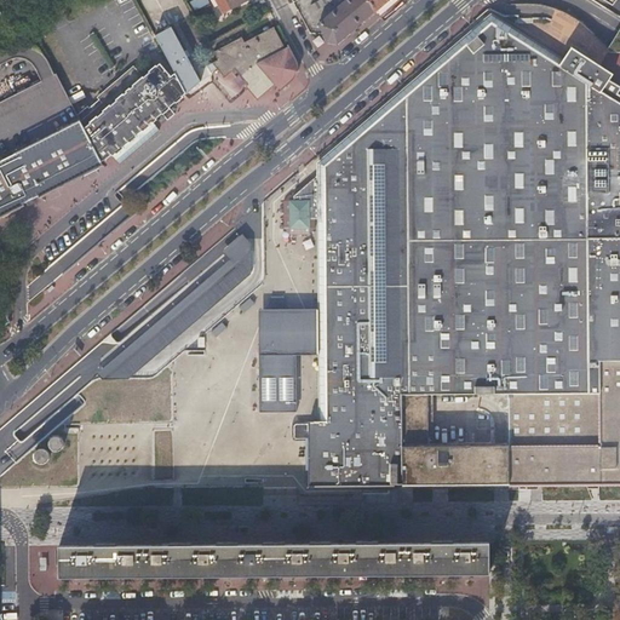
[(208,0),(193,0),(190,1),(195,10),(210,1),(208,0)]
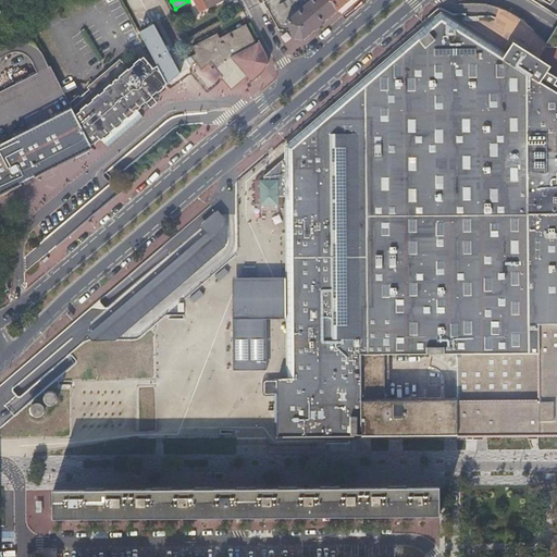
[(195,0),(200,10),(219,0),(195,0)]
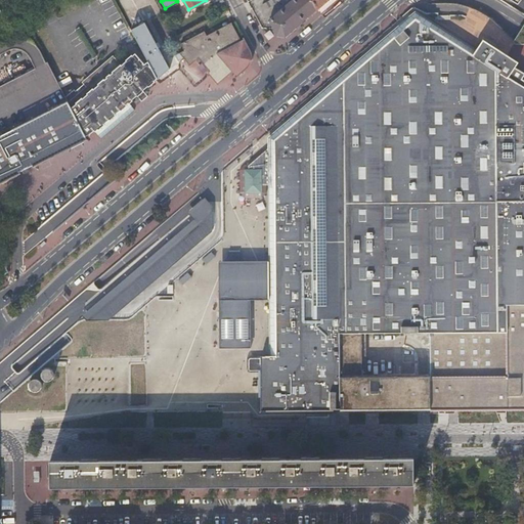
[(277,35),(285,36),(316,9),(311,0),(293,0),(292,2),(290,0),(270,0),(264,4),(266,9),(282,1),(287,6),(269,22),(277,35)]
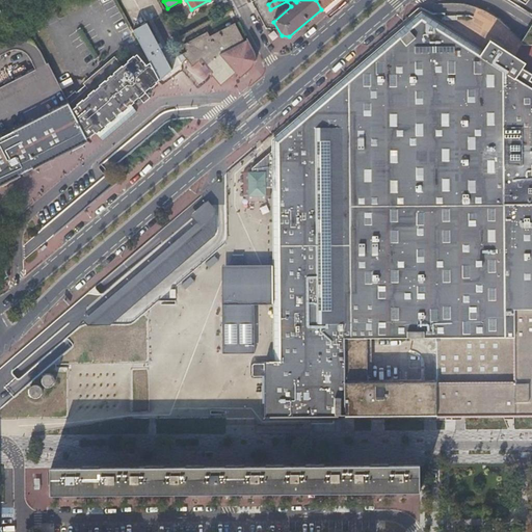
[(316,0),(321,9),(331,0),(316,0)]
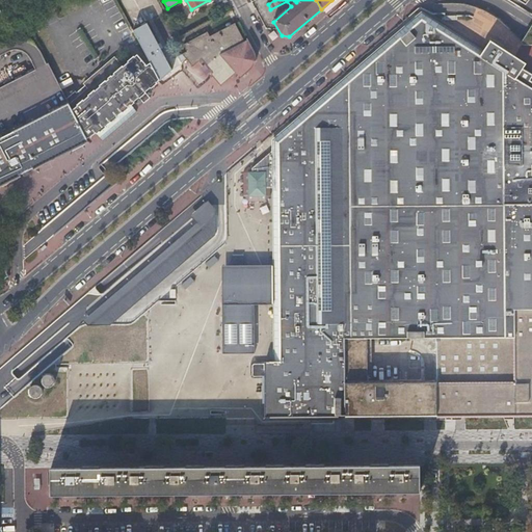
[(265,419),(271,419),(318,418),(319,418),(325,418),(331,418),(344,418),(344,403),(345,389),(346,361),(347,344),(347,340),(352,340),(373,339),(426,339),(435,339),(513,338),(513,310),(531,310),(531,86),(517,77),(522,71),(508,61),(503,68),(422,20),(333,97),(324,104),(315,111),(287,135),(285,137),(280,142),(272,148),(272,151),(269,151),(253,165),(253,167),(248,167),(243,173),(244,196),(249,202),(264,201),(269,195),(269,188),(270,188),(277,188),(277,198),(277,203),(277,207),(277,216),(278,261),(278,265),(272,265),(266,265),(266,283),(267,306),(272,306),(280,306),(280,323),(280,338),(280,354),(281,363),(273,362),(269,362),(251,363),(250,364),(250,377),(253,378),(264,378),(265,383),(263,386),(263,398),(265,400),(265,419)]
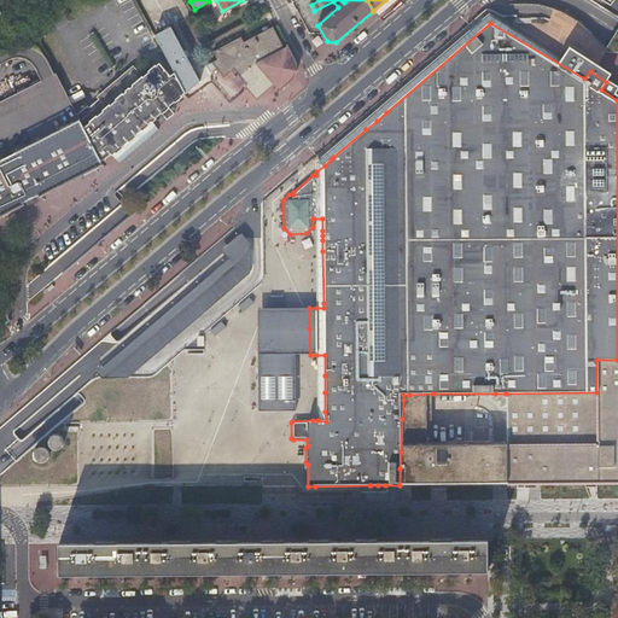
[(248,86),(260,99),(275,85),(280,91),(295,77),(297,62),(287,45),(284,47),(273,25),(251,38),(221,63),(216,68),(226,77),(239,65),(243,63),(248,70),(245,73),(252,81),(248,86)]
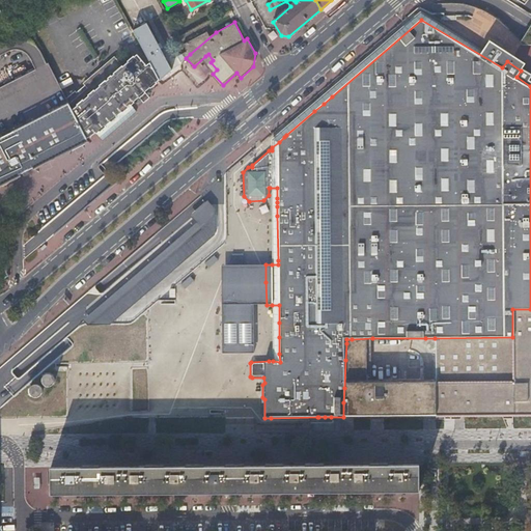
[(206,31),(184,43),(190,54),(216,32),(208,35),(206,31)]
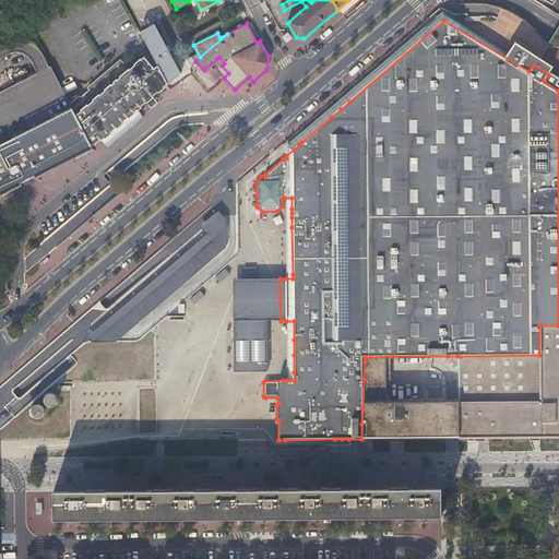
[(52,64),(49,66),(66,97),(93,149),(95,147),(93,144),(98,141),(104,139),(104,140),(140,108),(149,102),(155,96),(167,85),(166,84),(167,83),(157,64),(157,66),(145,55),(143,58),(142,57),(130,67),(121,57),(90,85),(91,87),(82,95),(81,94),(72,102),(67,92),(52,64)]
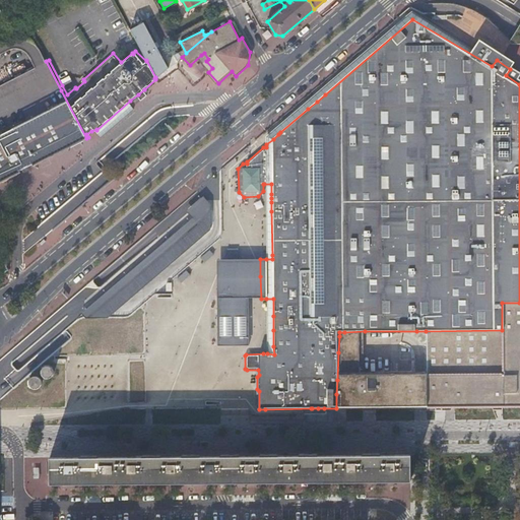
[(149,57),(146,60),(155,77),(157,76),(149,57)]
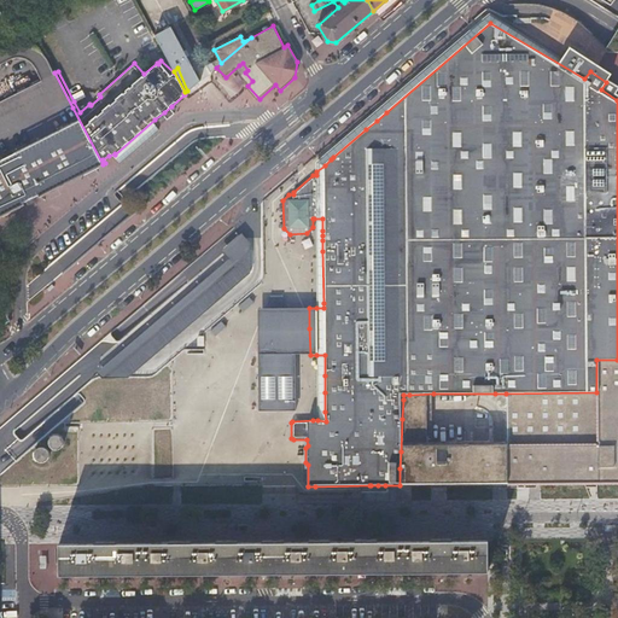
[(73,156),(82,175),(103,164),(73,108),(54,73),(34,83),(48,111),(59,132),(73,156)]
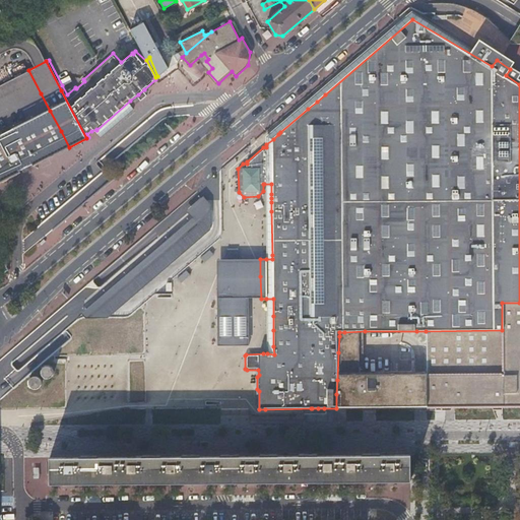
[(35,144),(44,160),(69,147),(61,131),(50,111),(41,93),(28,70),(15,76),(25,94),(34,111),(21,118),(24,124),(35,144)]
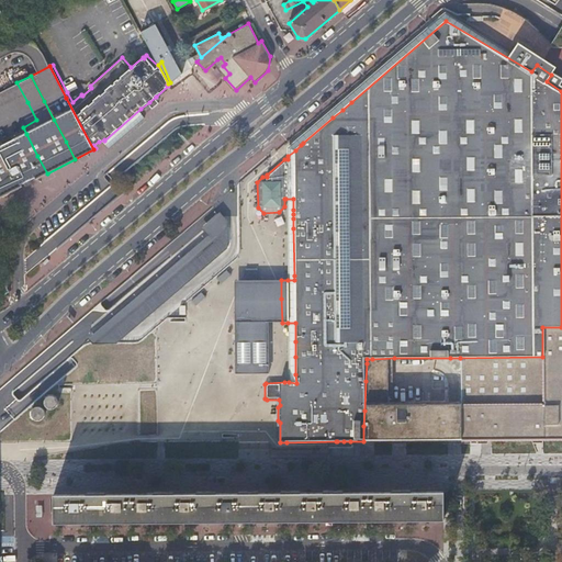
[(64,86),(67,92),(79,86),(76,80),(64,86)]
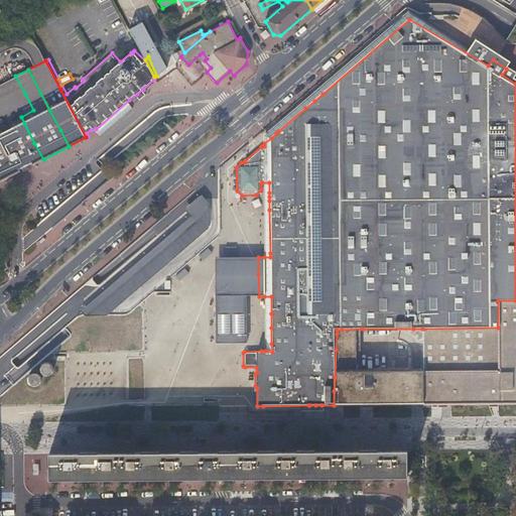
[(0,180),(43,159),(34,143),(24,123),(21,117),(33,110),(25,94),(15,76),(0,83),(0,180)]
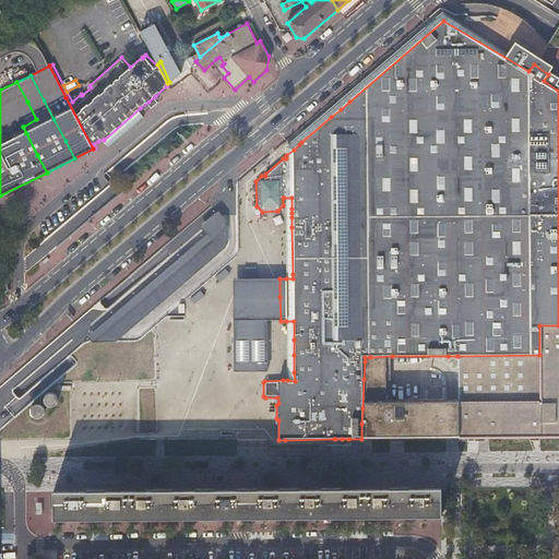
[(159,100),(155,96),(149,102),(153,106),(159,100)]
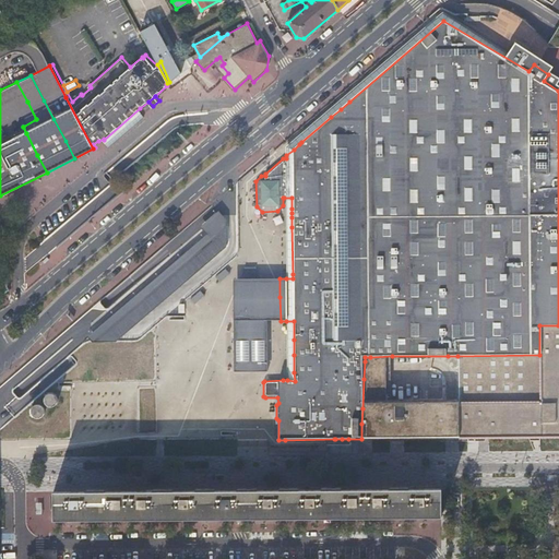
[(140,108),(104,140),(109,145),(145,115),(140,108)]
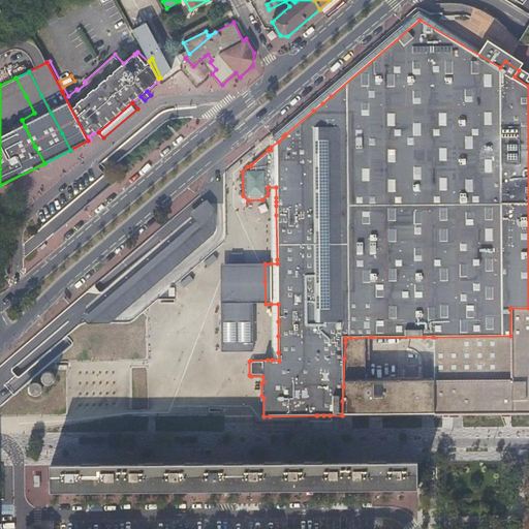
[(217,235),(217,212),(207,200),(190,216),(196,223),(89,315),(92,318),(120,317),(217,235)]
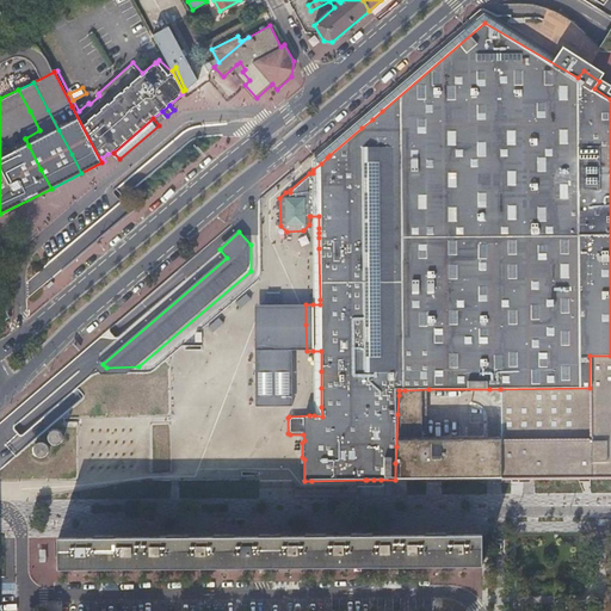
[(292,406),(291,350),(307,351),(306,325),(306,304),(253,306),(255,407),(292,406)]
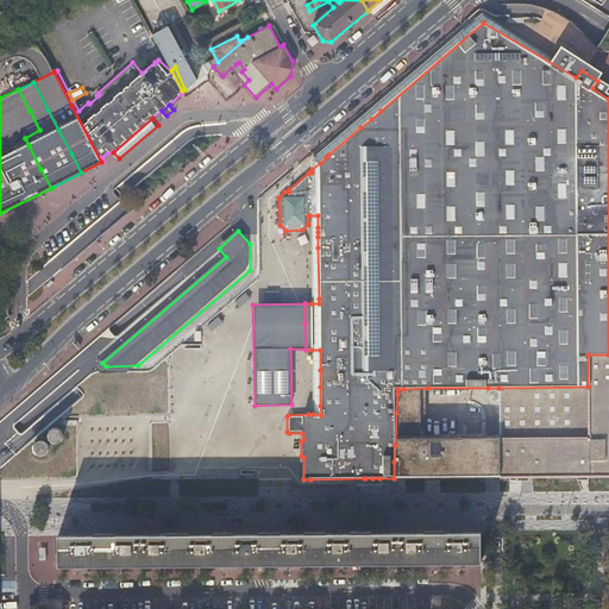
[(213,331),(223,321),(217,315),(207,325),(213,331)]
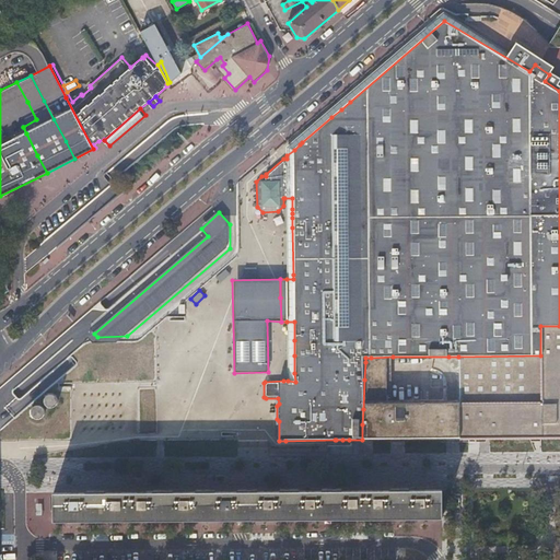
[(294,322),(287,322),(288,381),(295,382),(294,373),(294,356),(294,340),(294,322)]
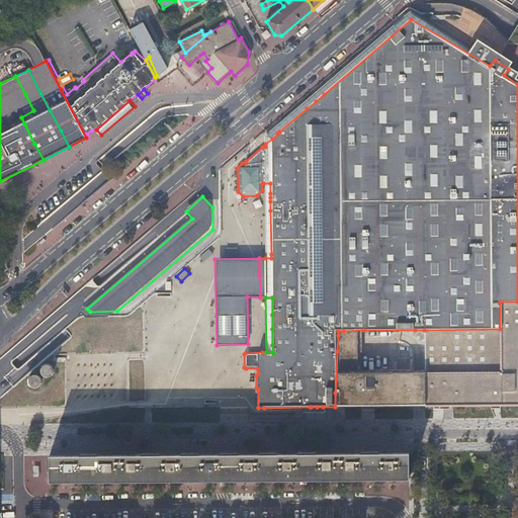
[(424,406),(443,406),(517,404),(517,301),(500,301),(500,329),(424,330),(424,354),(424,372),(424,406)]
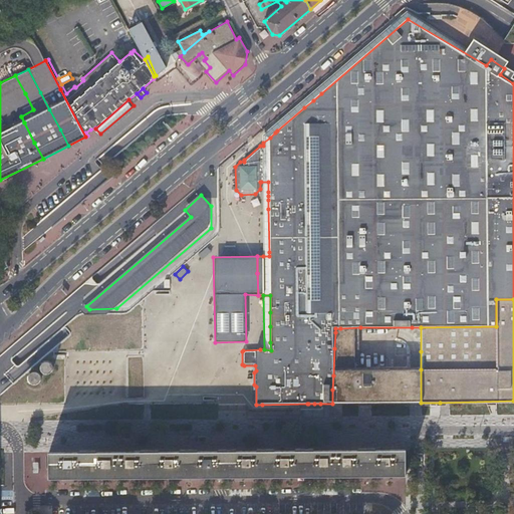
[(333,375),(332,390),(332,404),(342,404),(421,403),(421,369),(360,369),(360,327),(340,328),(335,328),(335,332),(334,348),(333,375)]
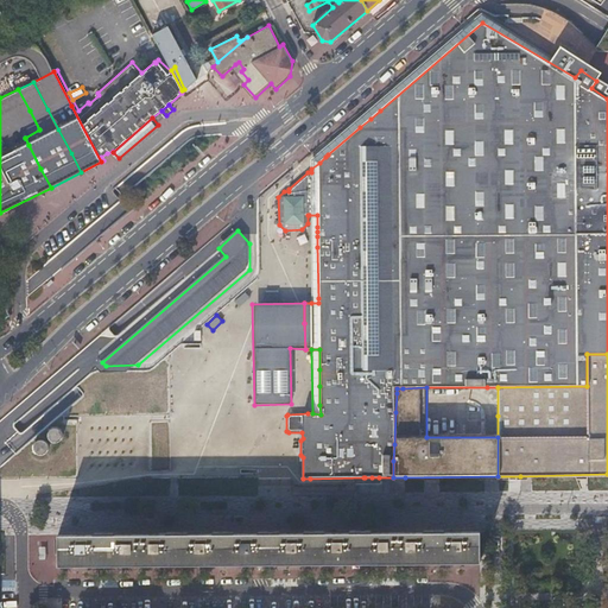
[(58,429),(56,428),(52,429),(50,430),(49,434),(48,436),(49,439),(51,442),(54,443),(57,443),(59,442),(62,439),(63,437),(63,434),(61,430),(58,429)]
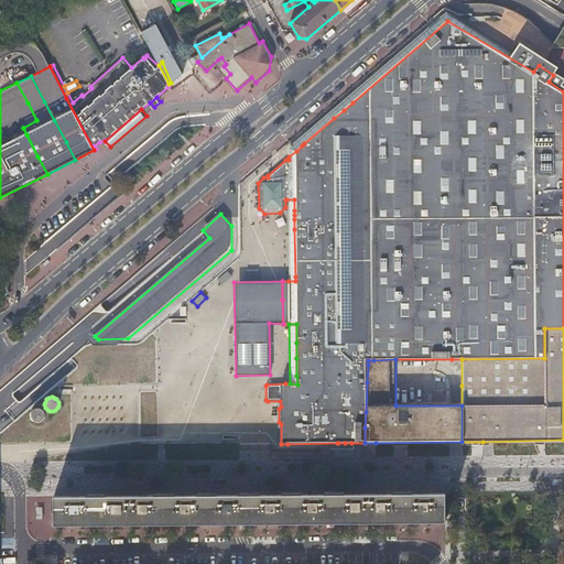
[(41,409),(39,409),(35,409),(33,411),(32,413),(32,415),(32,419),(34,421),(36,422),(40,422),(42,421),(44,419),(45,415),(45,413),(43,411),(41,409)]
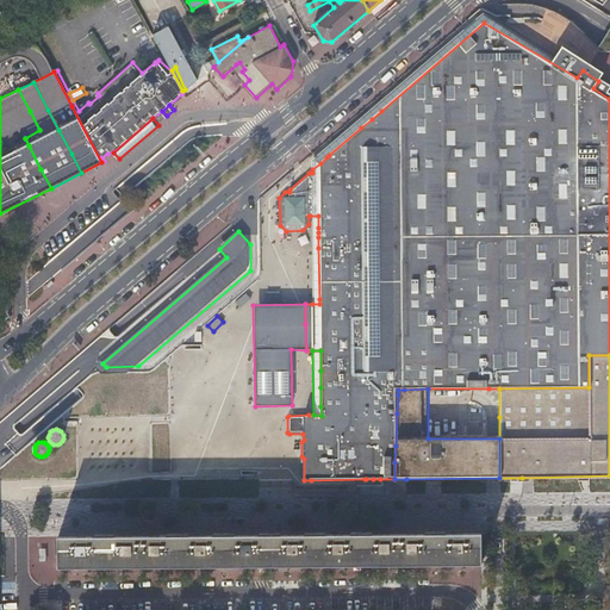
[(480,535),(58,539),(58,568),(480,564),(480,535)]
